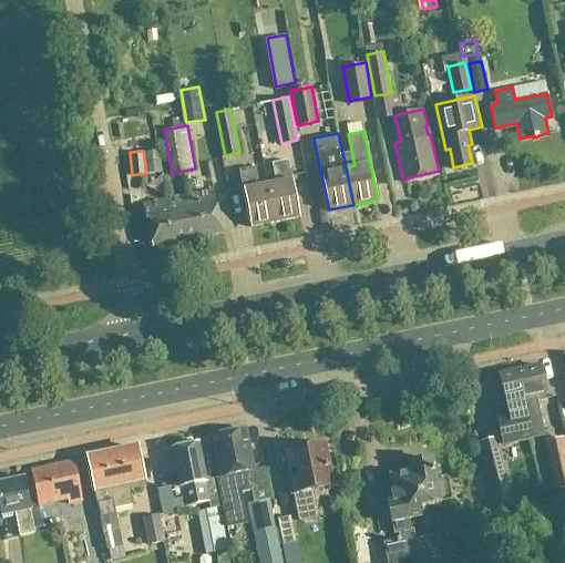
[(276,221),(300,215),(289,159),(271,162),(276,182),(268,183),(276,221)]
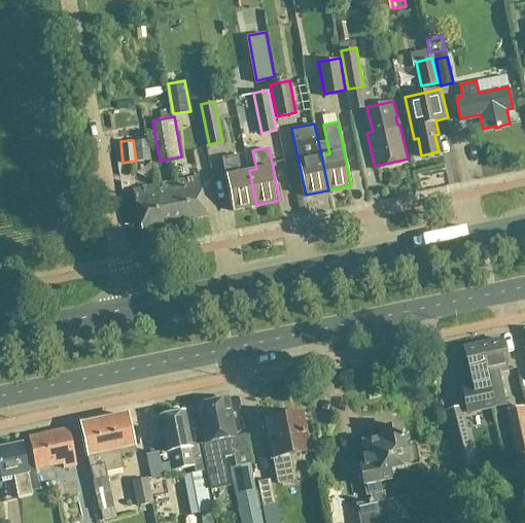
[(256,205),(249,170),(241,172),(238,153),(222,157),(233,209),(256,205)]
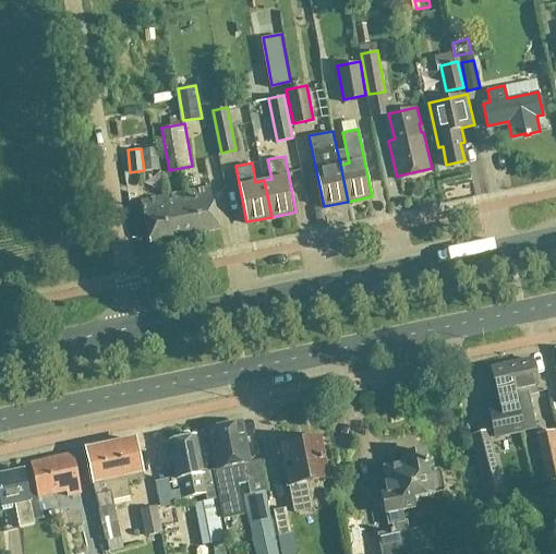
[(188,190),(195,232),(219,227),(210,184),(188,190)]
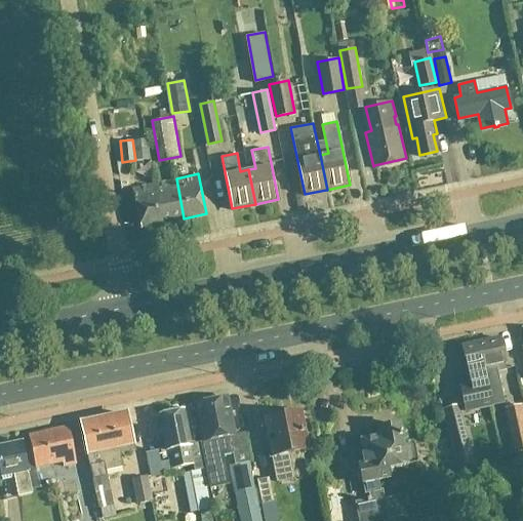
[(155,183),(163,223),(184,218),(176,178),(155,183)]
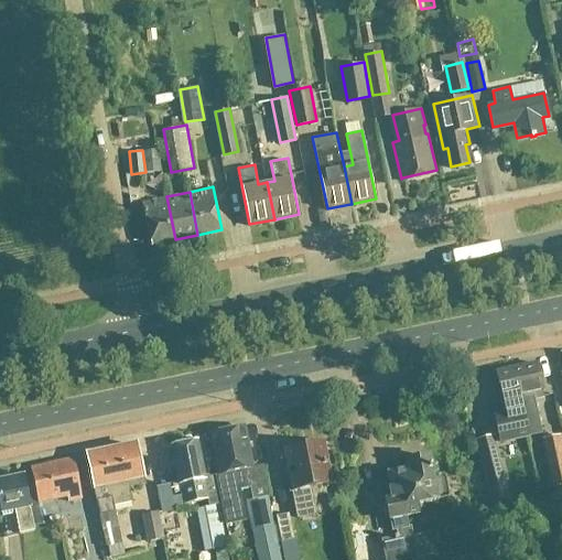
[(175,239),(166,196),(142,201),(151,244),(175,239)]
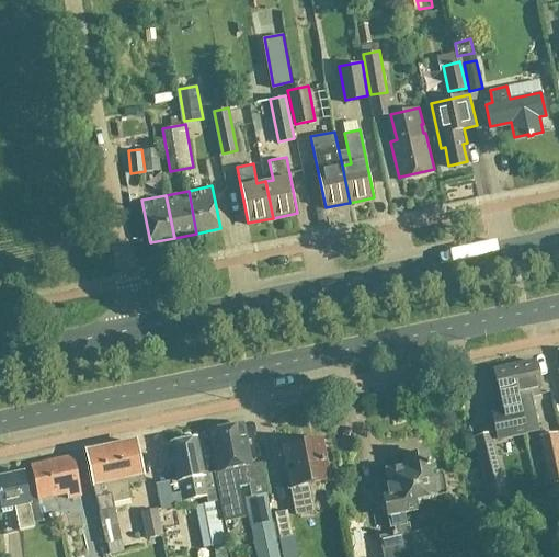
[(512,365),(525,431),(538,429),(532,396),(543,394),(535,360),(512,365)]
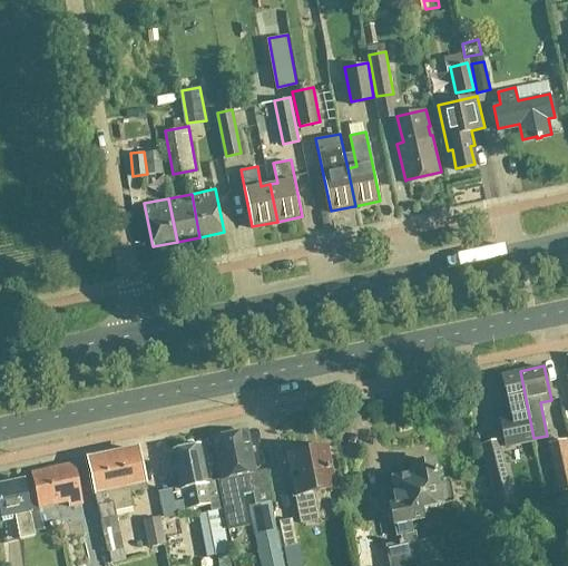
[(520,371),(502,374),(509,407),(498,409),(506,445),(534,438),(520,371)]
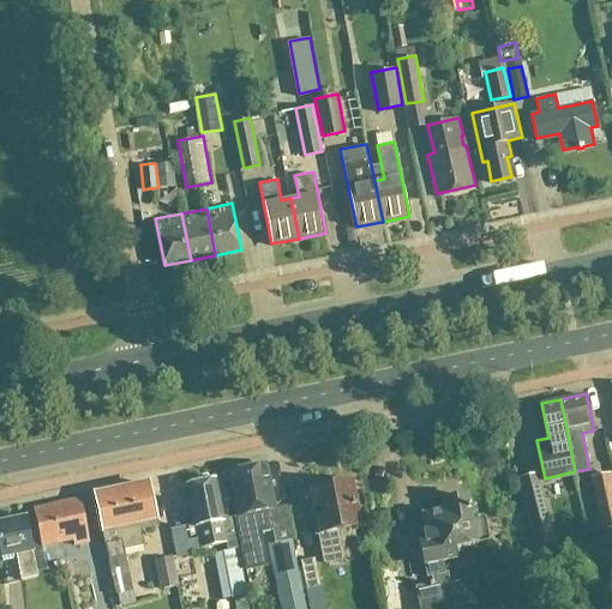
[(235,513),(235,516),(241,546),(243,554),(244,556),(244,555),(246,567),(268,564),(261,529),(273,526),(275,541),(269,542),(282,608),(306,608),(286,504),(276,506),(267,462),(229,469),(238,513),(235,513)]
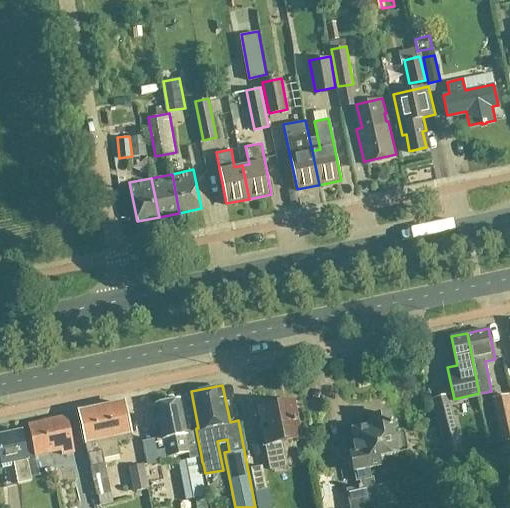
[(459,437),(448,394),(433,398),(443,441),(459,437)]
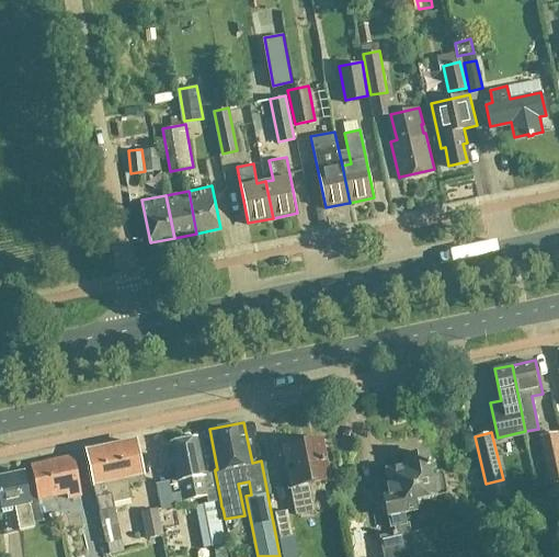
[(540,435),(544,453),(550,484),(558,481),(558,432),(540,435)]
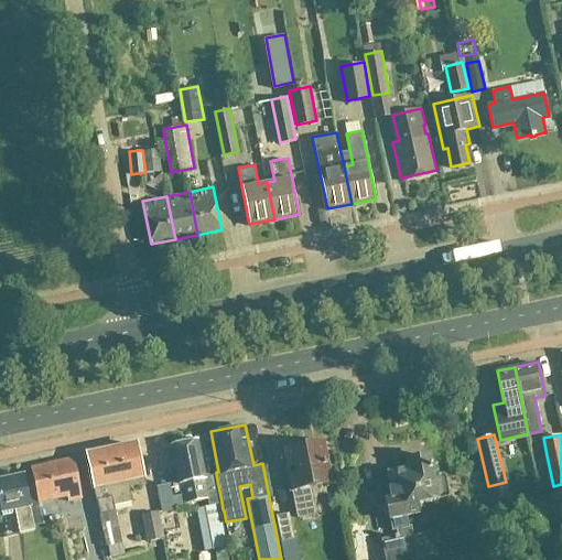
[(222,502),(216,474),(205,476),(198,439),(193,440),(191,437),(182,438),(180,442),(172,444),(179,483),(180,483),(184,502),(208,497),(211,505),(197,507),(203,531),(212,530),(216,548),(230,546),(224,512),(223,509),(222,502)]
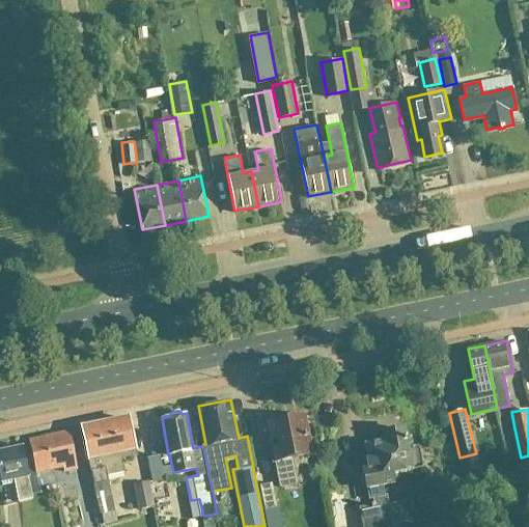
[(310,454),(302,415),(270,421),(274,445),(271,445),(273,461),(275,461),(280,486),(296,482),(291,458),(310,454)]
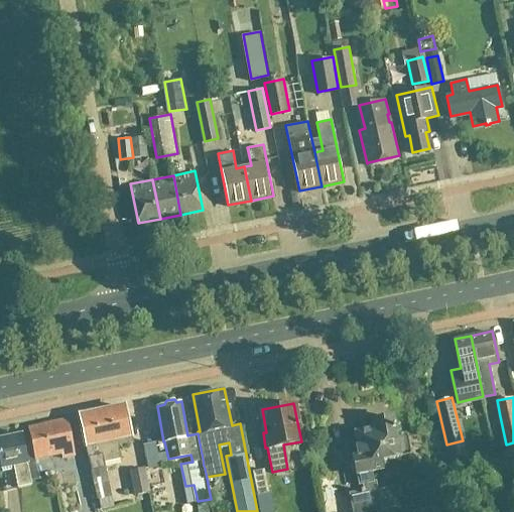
[(126,405),(125,405),(80,415),(92,470),(106,467),(105,461),(120,458),(117,443),(133,440),(126,405)]
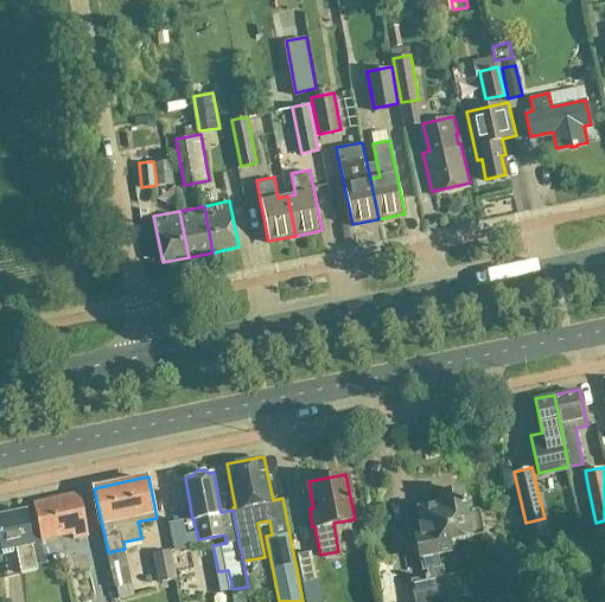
[(467,513),(462,488),(438,493),(440,503),(416,506),(420,523),(419,524),(420,533),(414,535),(421,569),(426,568),(428,575),(411,578),(415,601),(449,601),(451,601),(444,564),(439,565),(437,554),(452,550),(450,540),(471,536),(472,535),(483,532),(479,511),(467,513)]
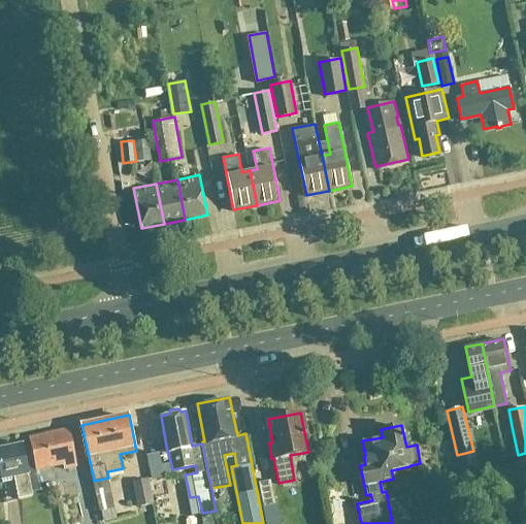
[(68,427),(31,435),(29,436),(35,466),(36,468),(64,462),(64,467),(76,465),(68,427)]
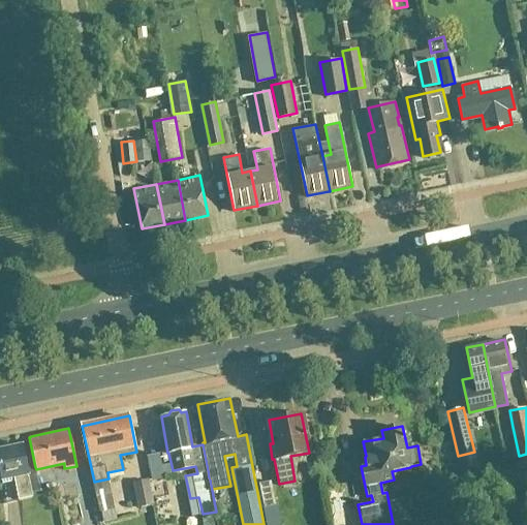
[(36,469),(35,467),(26,469),(22,445),(11,448),(10,443),(0,444),(0,472),(5,501),(31,496),(30,491),(40,489),(36,469)]
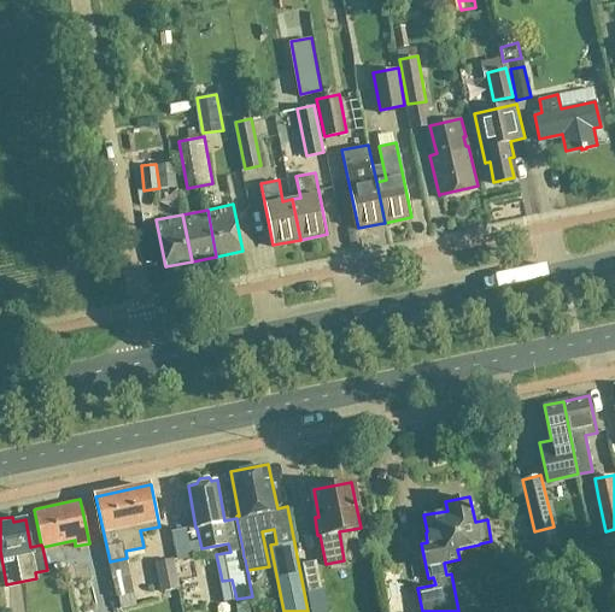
[(175,557),(157,560),(163,590),(181,587),(175,557)]
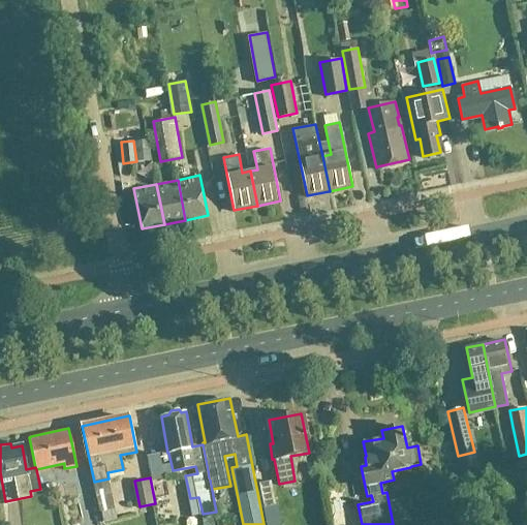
[(271,480),(258,482),(264,506),(276,503),(271,480)]
